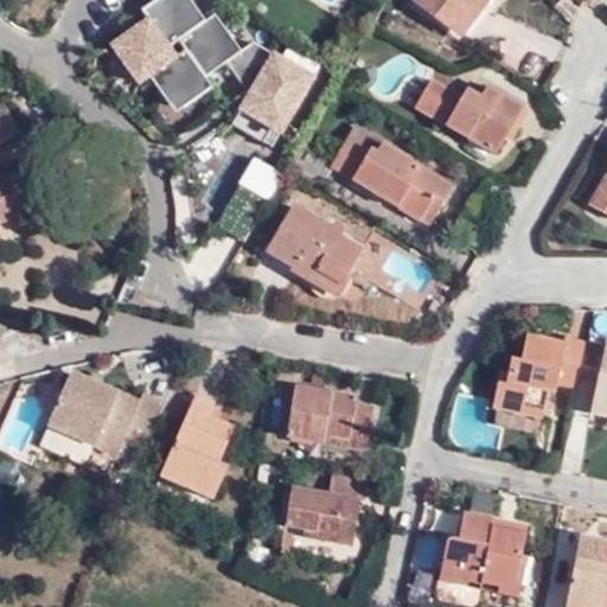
[(176,43),(203,23),(185,0),(155,0),(139,12),(146,21),(166,50),(176,43)]
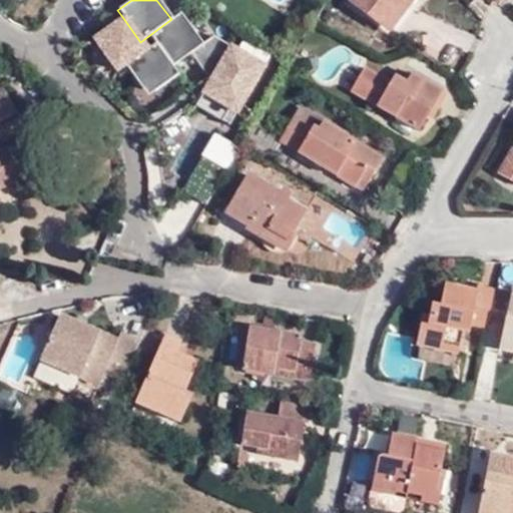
[(399,4),(405,10),(412,0),(350,0),(347,4),(364,17),(368,12),(383,25),(399,4)]
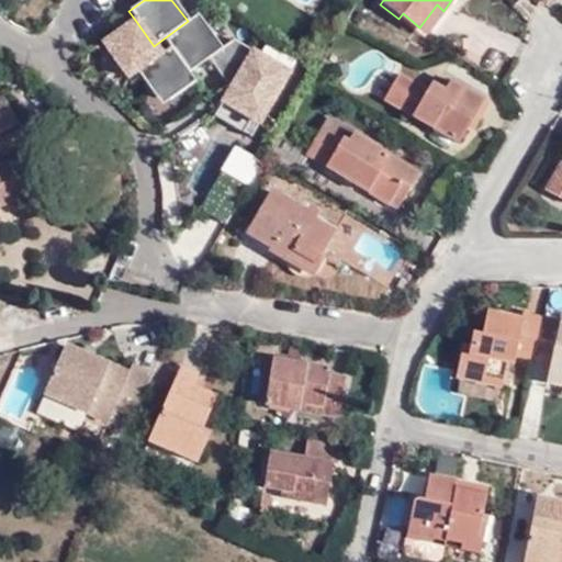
[(426,32),(444,11),(437,4),(419,27),(426,32)]
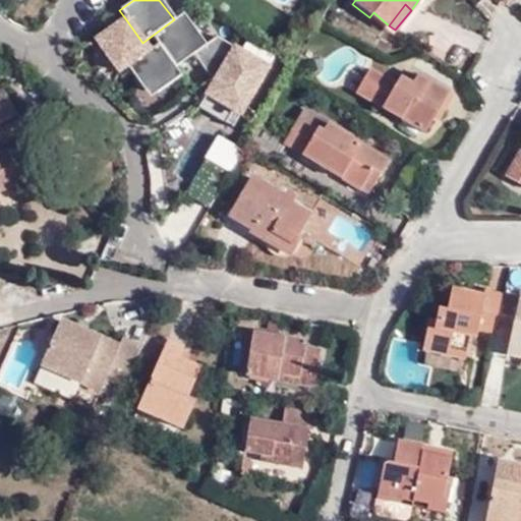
[(157,45),(174,68),(191,55),(212,82),(232,48),(216,38),(205,46),(182,14),(174,19),(151,37),(157,45)]
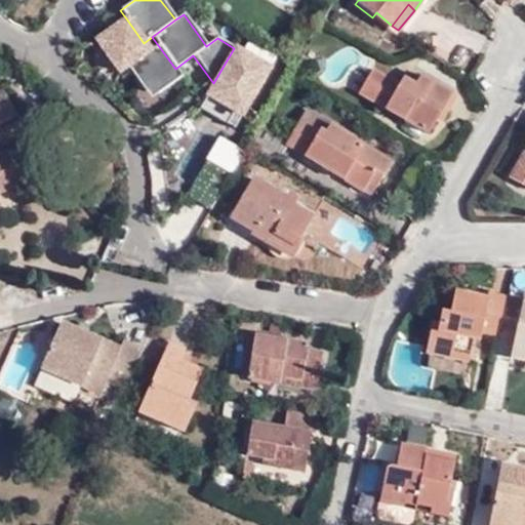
[(149,51),(144,43),(126,18),(95,41),(118,73),(127,67),(149,51)]
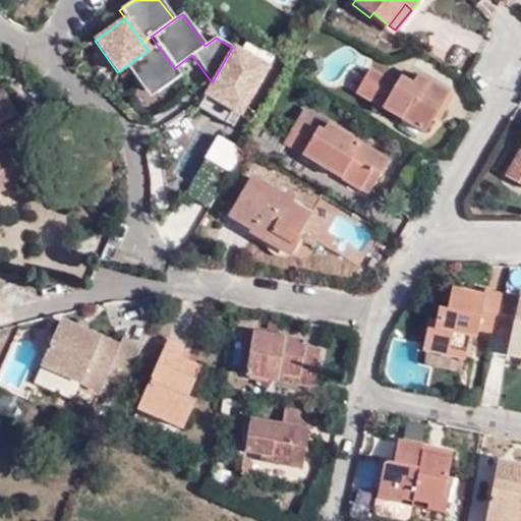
[(157,45),(148,51),(126,66),(143,91),(157,94),(180,76),(174,68),(157,45)]
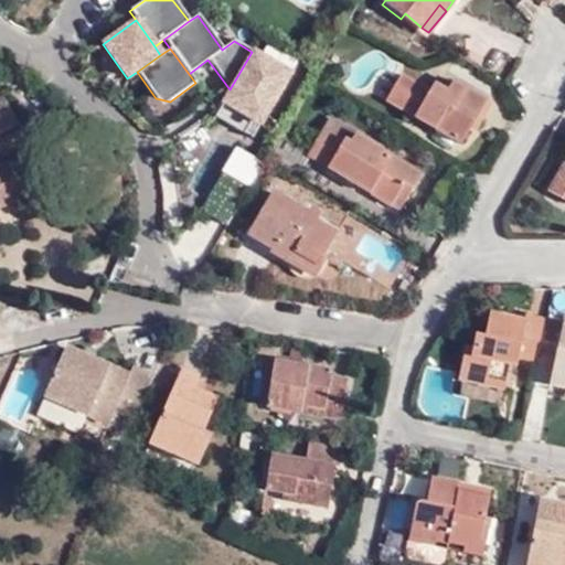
[(230,89),(213,117),(251,139),(289,73),(252,52),(230,89)]
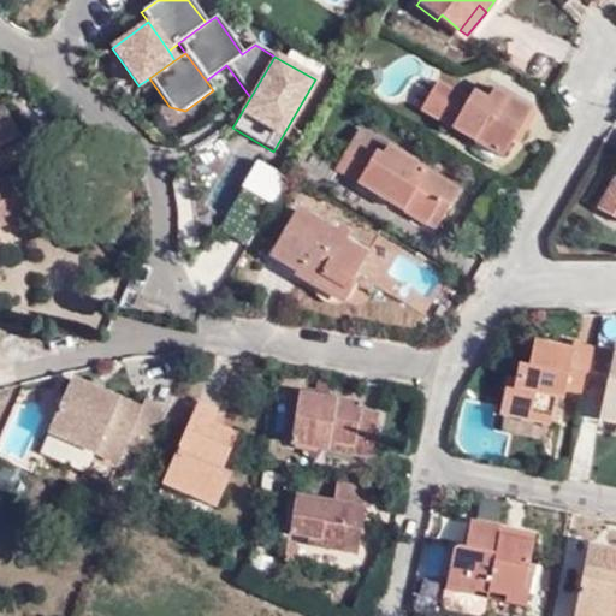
[(511,137),(517,125),(523,129),(534,110),(489,83),(483,95),(472,89),(468,96),(456,89),(456,90),(437,80),(420,107),(502,154),(511,137)]
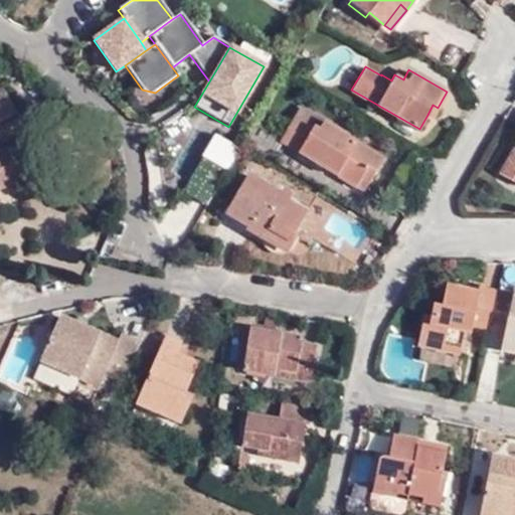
[(0,118),(9,114),(0,98),(0,118)]
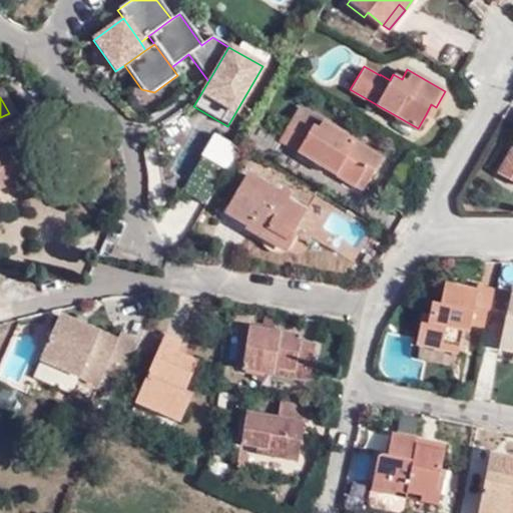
[(430,116),(436,107),(431,104),(426,114),(430,116)]
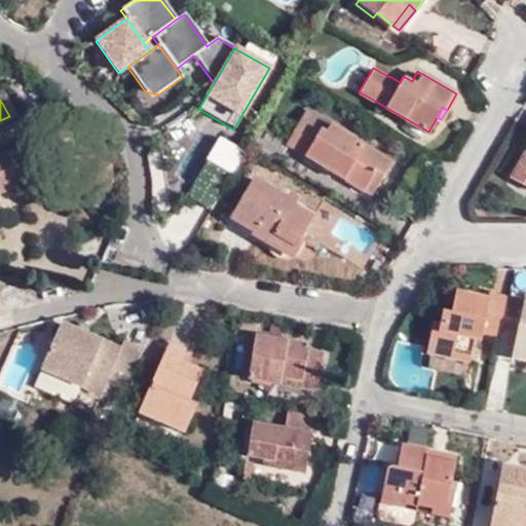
[(288,143),(288,146),(304,156),(318,129),(325,132),(329,124),(306,111),(288,143)]
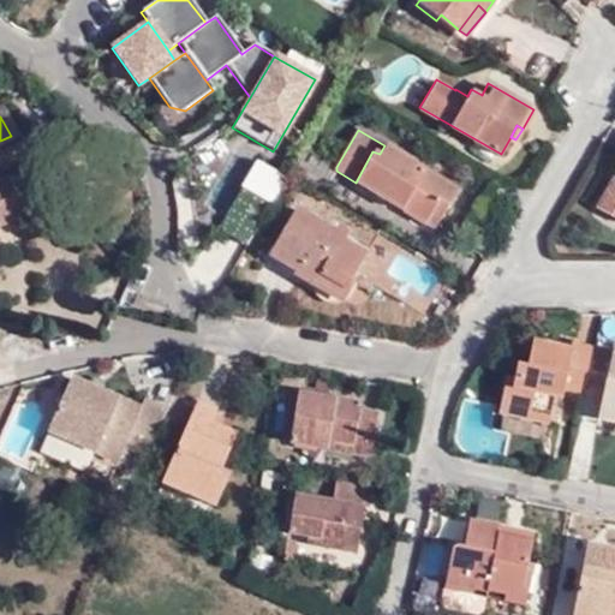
[(372,151),(356,183),(423,224),(437,201),(446,208),(457,190),(384,145),(380,154),(372,151)]
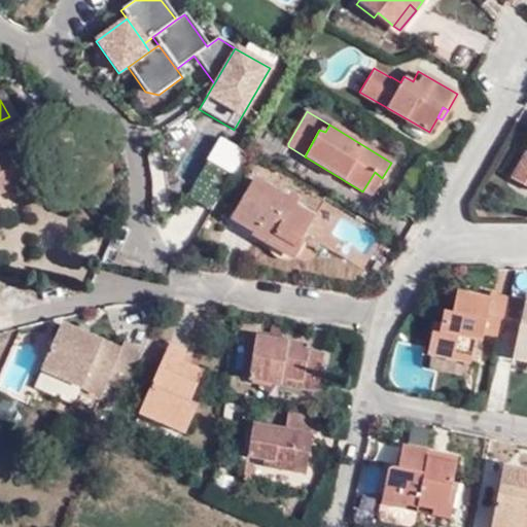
[(0,192),(64,172),(54,136),(0,153),(0,192)]
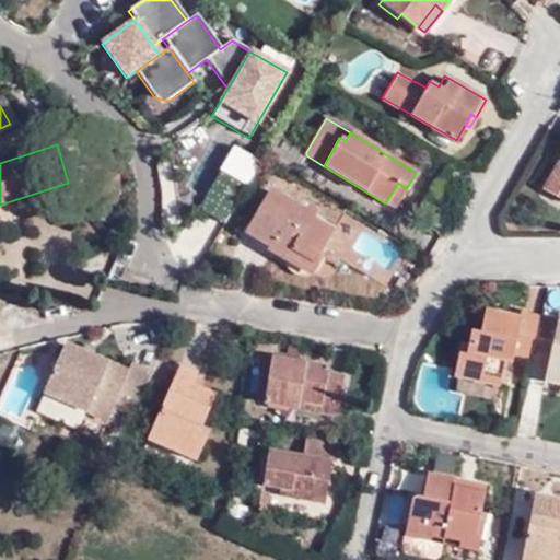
[(245,186),(220,171),(198,209),(223,224),(245,186)]
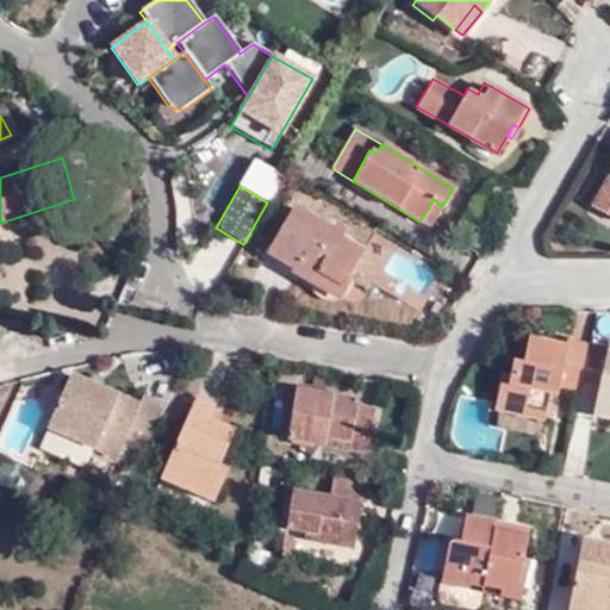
[(434,199),(419,222),(429,228),(442,206),(434,199)]
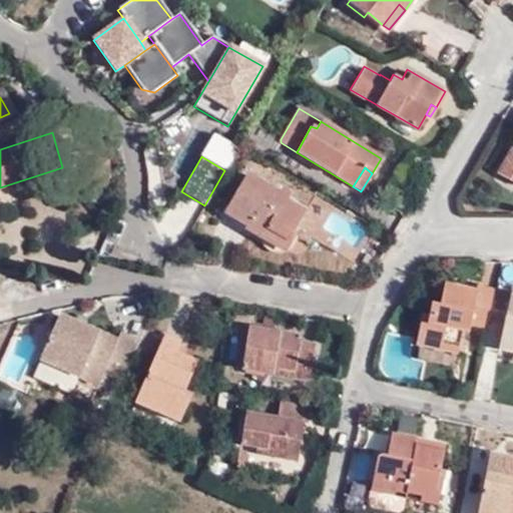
[(271,226),(289,238),(305,211),(280,195),(283,191),(248,170),(224,210),(265,234),(271,226)]
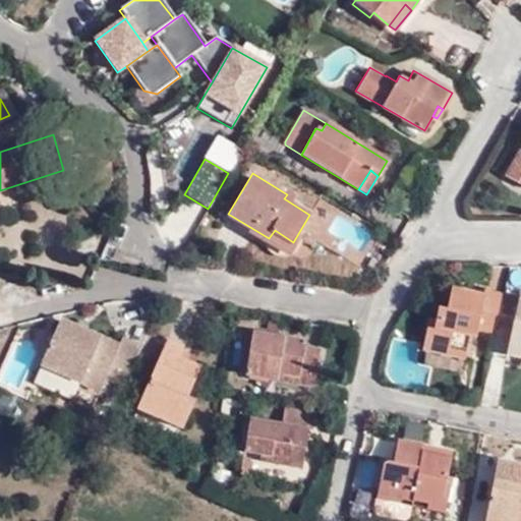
[(288,249),(293,242),(275,230),(269,238),(288,249)]
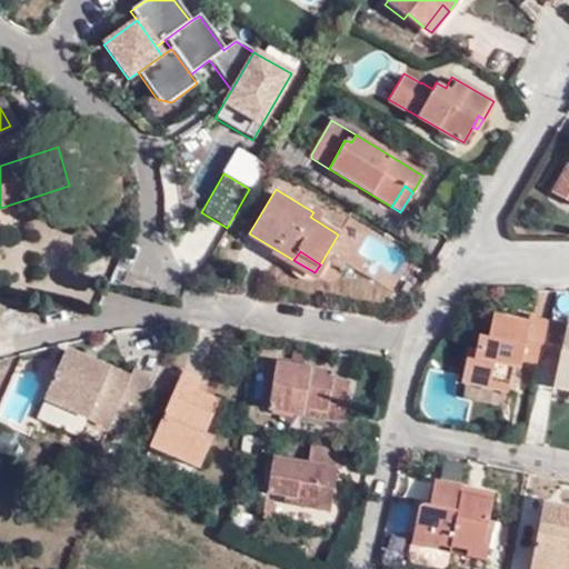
[(493,337),(499,316),(491,313),(486,336),(493,337)]
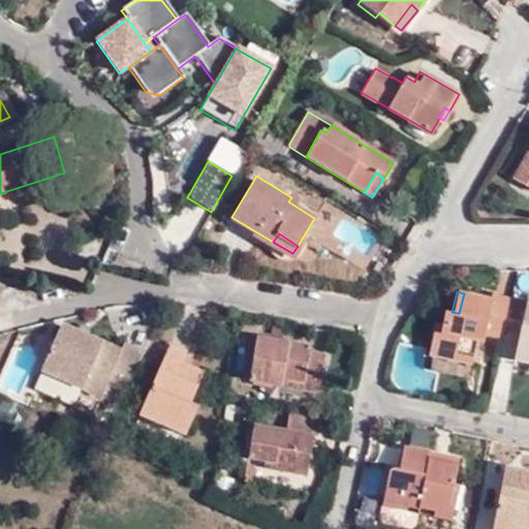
[(490,335),(507,339),(510,325),(517,299),(498,294),(496,301),(464,293),(459,313),(452,312),(449,311),(447,323),(440,322),(433,352),(438,354),(473,363),(477,363),(483,339),(489,340),(490,335)]
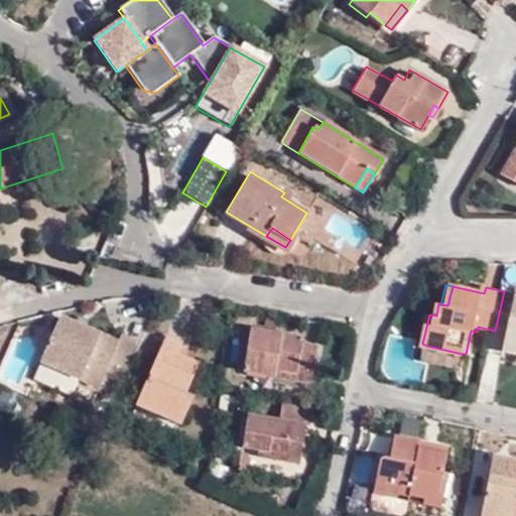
[(515,293),(504,291),(498,317),(515,321),(515,293)]
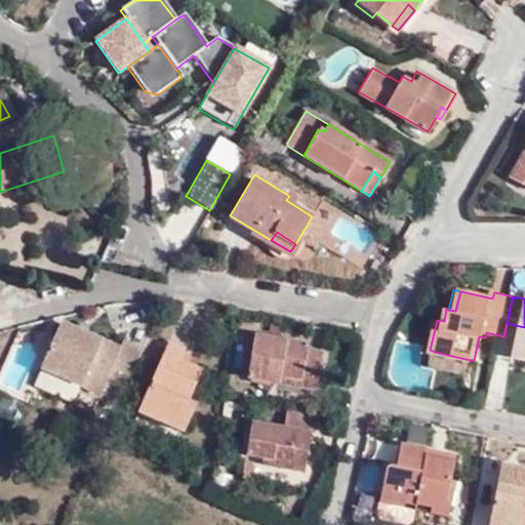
[(139,350),(120,340),(117,348),(59,323),(40,368),(99,394),(106,380),(123,388),(139,350)]
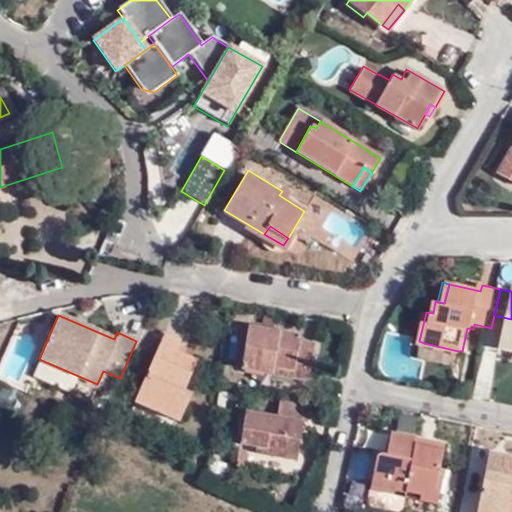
[(491,328),(488,342),(503,346),(502,348),(511,350),(511,319),(494,315),(491,328)]
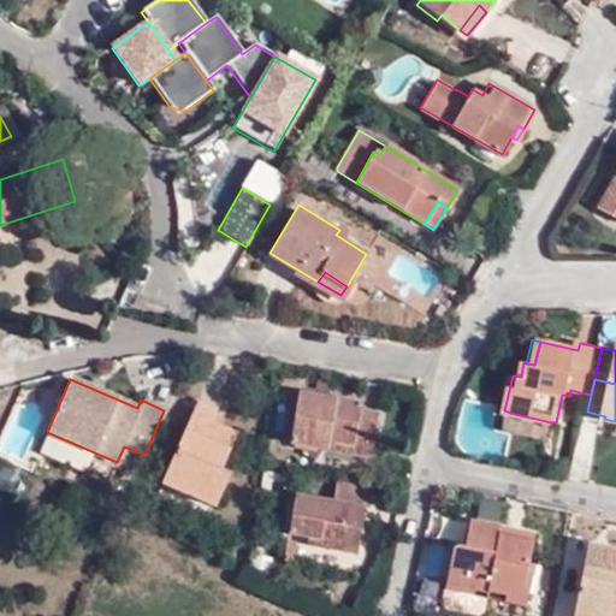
[(289,442),(326,449),(327,442),(349,445),(348,452),(367,456),(372,422),(355,419),(356,404),(296,394),(289,442)]
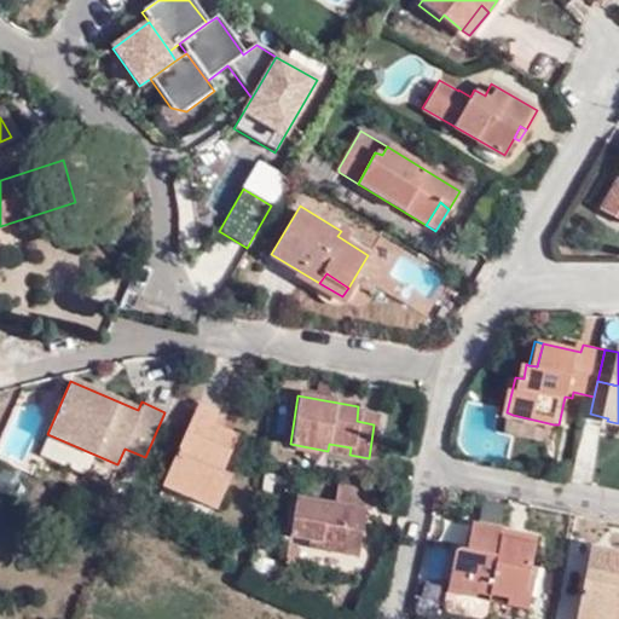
[(197,486),(221,498),(233,473),(225,470),(242,434),(218,422),(224,411),(203,401),(167,481),(194,495),(197,486)]
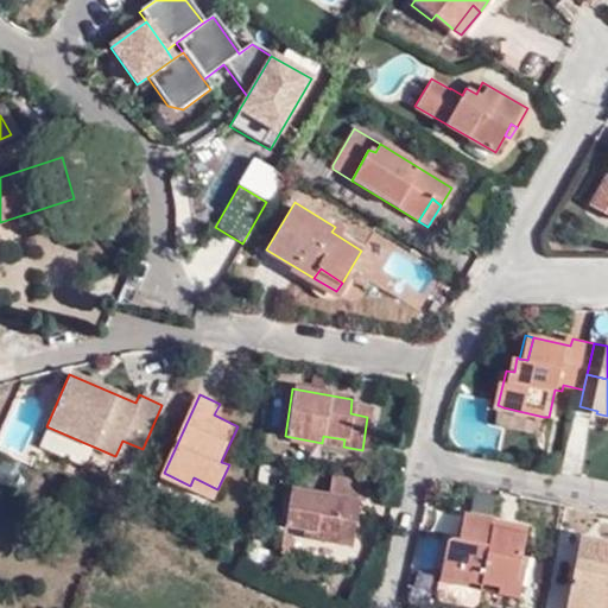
[(539,431),(544,417),(504,407),(500,422),(539,431)]
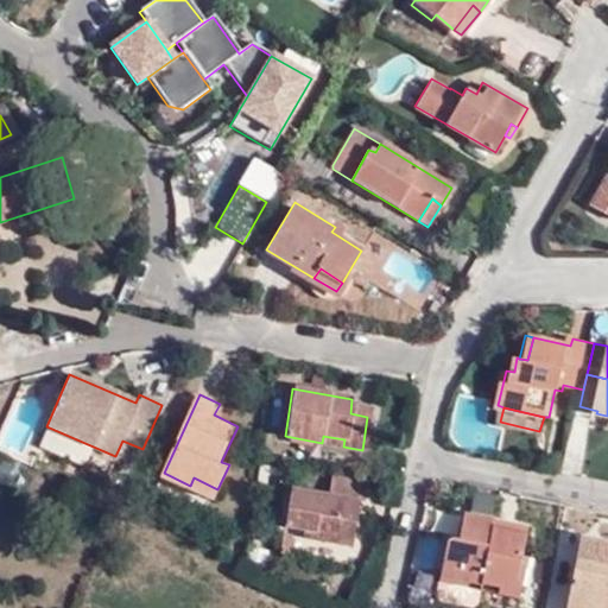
[(323,436),(322,443),(343,447),(344,439),(323,436)]
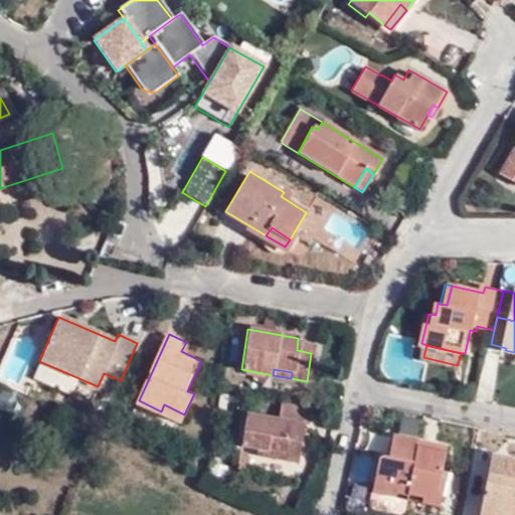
[(242,398),(226,396),(225,404),(242,405),(242,398)]
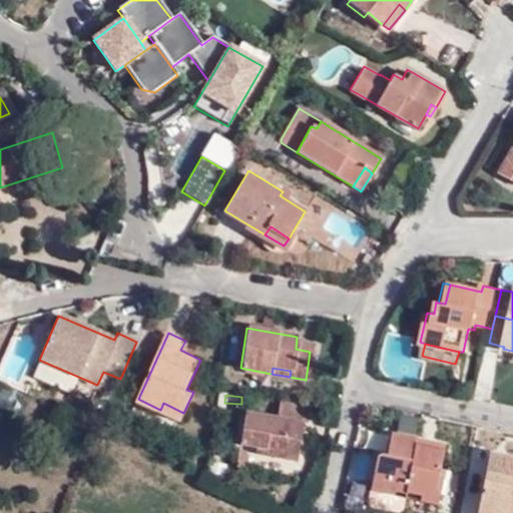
[(302,423),(305,402),(279,398),(277,419),(244,414),(239,446),(266,451),(265,455),(298,461),(304,423),(302,423)]
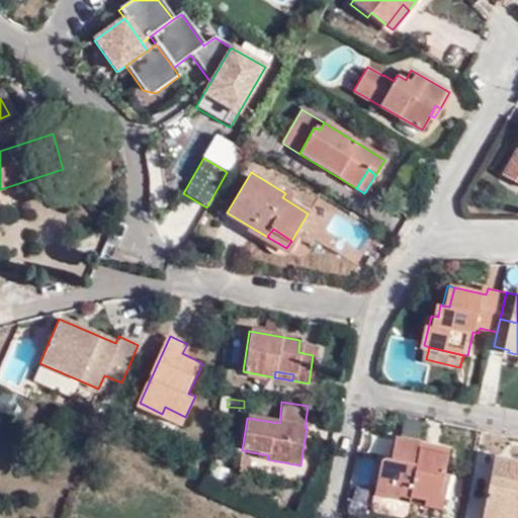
[(181,424),(185,417),(165,407),(162,414),(181,424)]
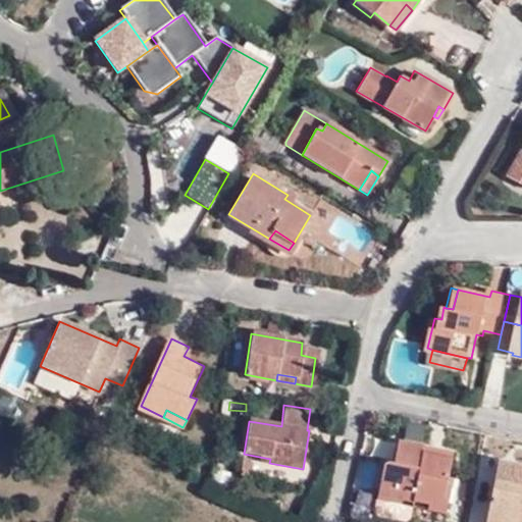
[(389,465),(381,496),(415,503),(449,513),(455,487),(451,486),(459,453),(406,439),(401,462),(393,460),(389,465)]
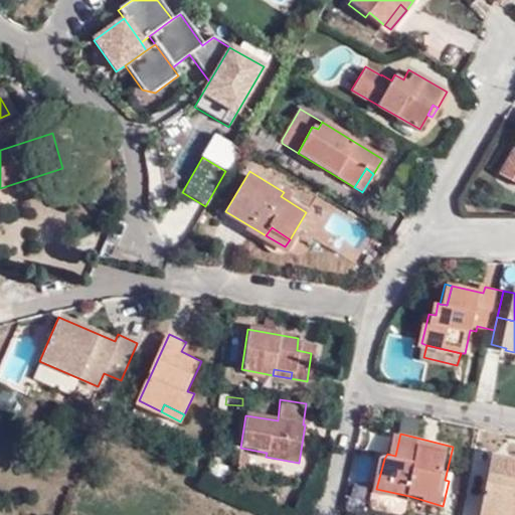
[(514,514),(514,458),(495,455),(482,514),(514,514)]
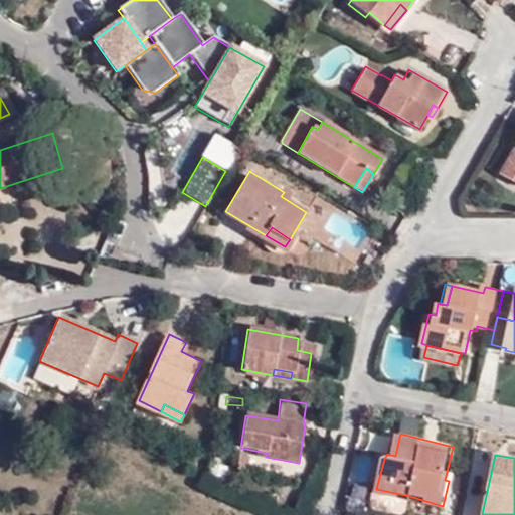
[(409,496),(376,489),(372,504),(404,512),(409,496)]
